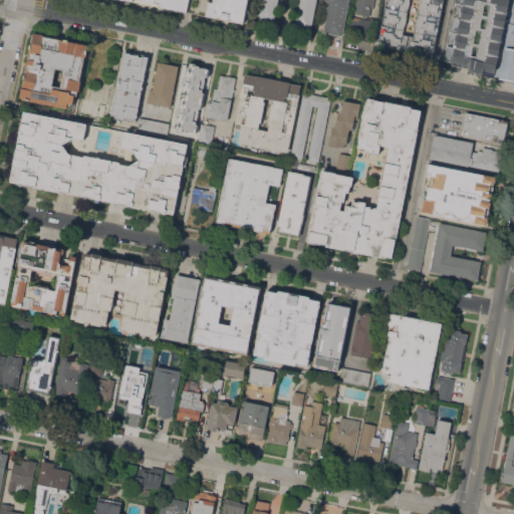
[(247,0),(243,22),(159,6),(159,3),(143,0),(133,0),(133,1),(127,0),(247,0)]
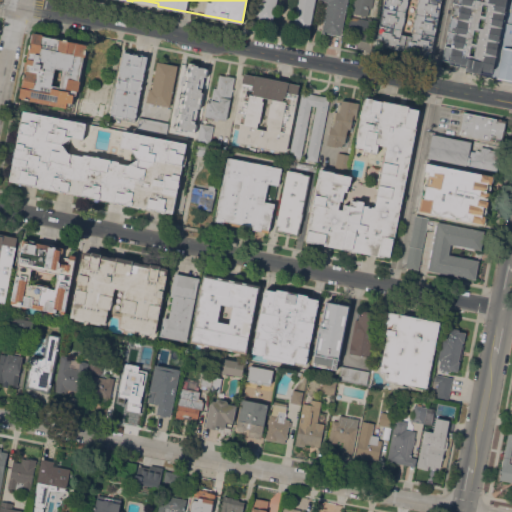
[(259,0),(314,0),(309,28),(293,25),(297,0),(277,0),(277,6),(275,6),(272,21),(256,18),(259,0)]
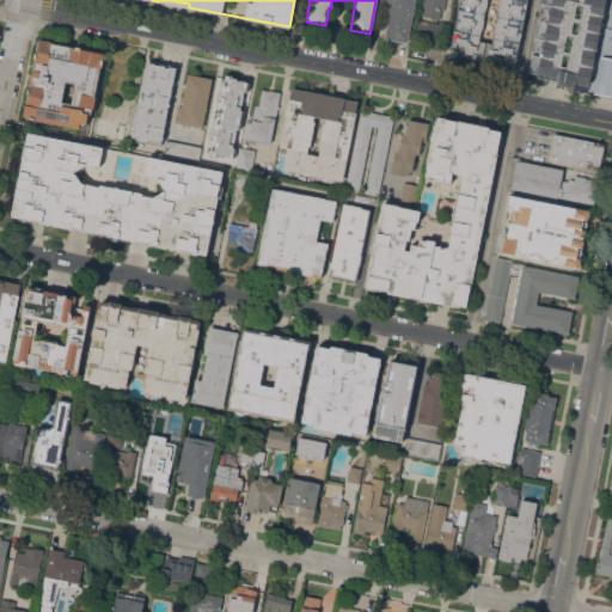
[(415,0),(407,43),(385,38),(392,1),(384,0),(415,0)]
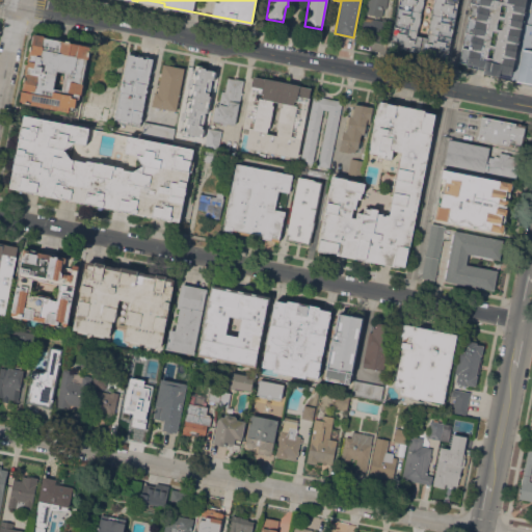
[(366,0),(388,0),(384,17),(364,12),(366,0)]
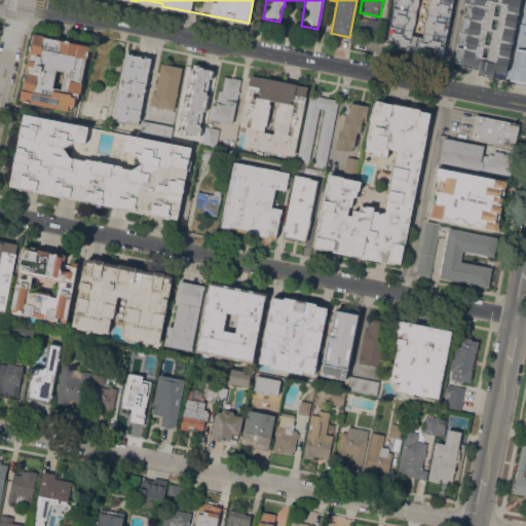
[(435,57),(436,53),(422,51),(422,53),(416,52),(417,50),(411,49),(411,51),(406,50),(406,48),(395,46),(393,47),(386,45),(395,0),(453,0),(442,58),(435,57)]
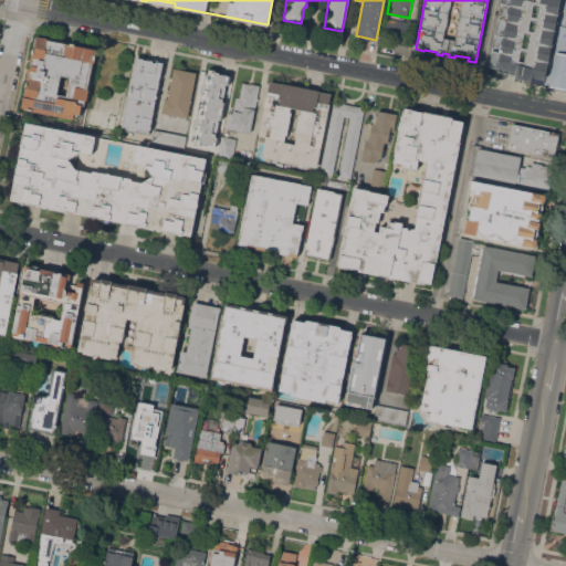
[(565,88),(514,77),(515,75),(498,72),(498,69),(489,66),(502,0),(565,0),(565,88)]
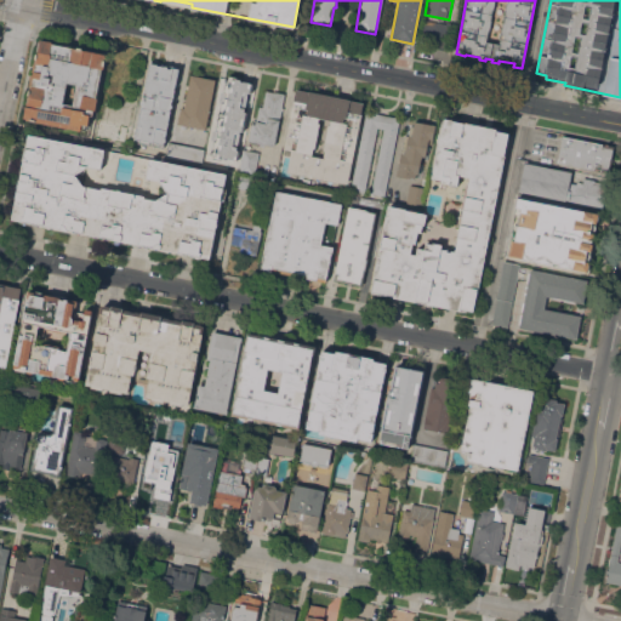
[(450,26),(445,49),(420,43),(425,20),(450,26)]
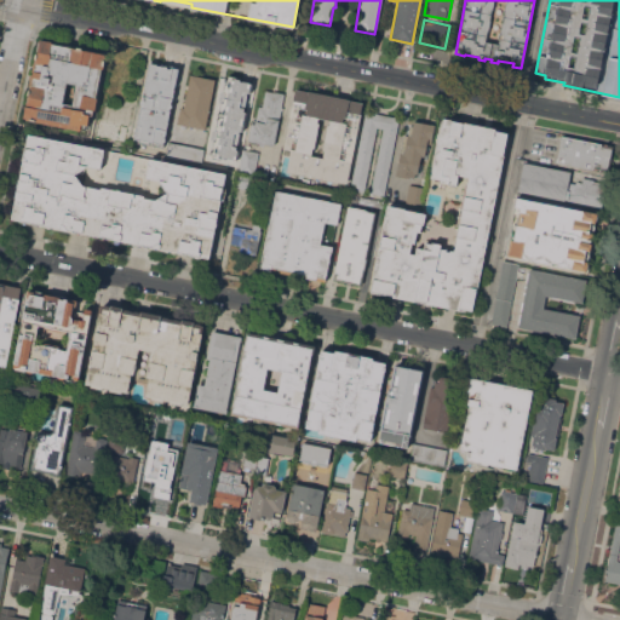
[(26,120),(26,119),(23,118),(24,116),(23,116),(24,105),(27,107),(27,103),(26,103),(27,97),(28,97),(29,90),(32,76),(33,76),(34,72),(32,70),(38,41),(40,41),(41,39),(52,41),(51,44),(64,46),(64,45),(82,49),(82,50),(84,50),(84,49),(92,50),(91,51),(93,52),(93,50),(104,52),(104,55),(105,55),(104,56),(107,57),(103,69),(102,69),(96,98),(97,98),(95,112),(93,110),(92,116),(90,115),(87,126),(85,125),(84,128),(81,128),(80,132),(26,120)]
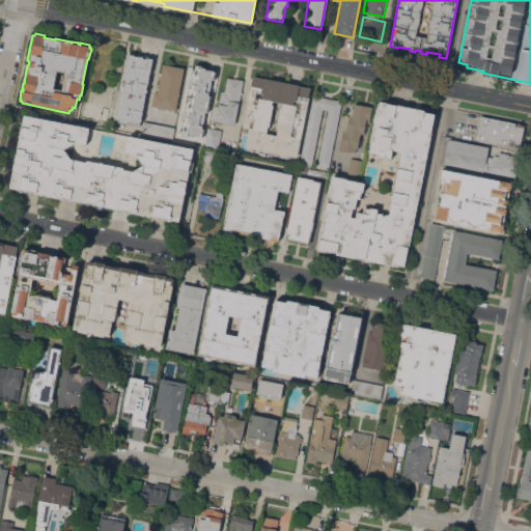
[(128,54),(151,58),(139,126),(118,121),(119,119),(114,118),(128,54)]
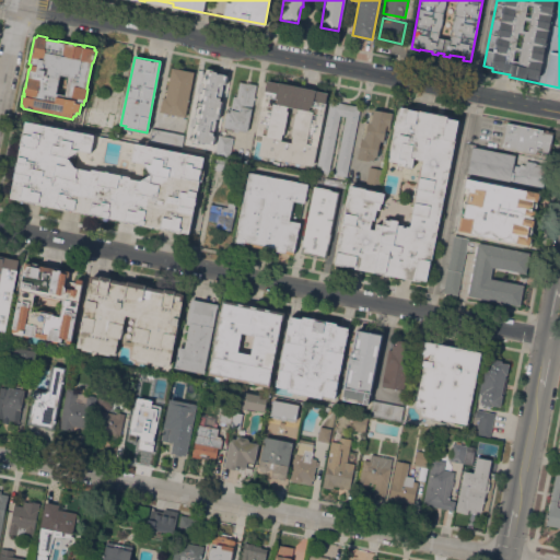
[(185,117),(161,112),(161,111),(160,111),(162,96),(166,97),(172,68),(194,72),(185,117)]
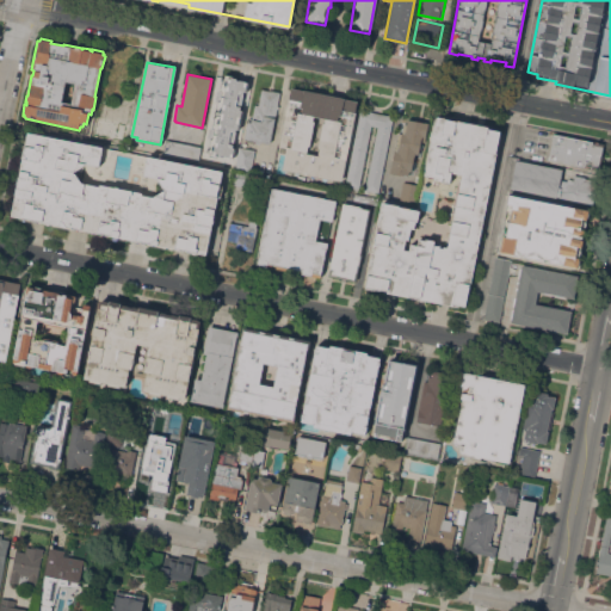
[(210,139),(208,139),(210,128),(213,128),(217,100),(215,100),(216,90),(220,90),(222,78),(224,78),(224,74),(233,75),(233,78),(236,78),(236,80),(248,82),(246,91),(244,91),(240,110),(242,110),(239,129),(236,128),(233,148),(235,148),(233,158),(230,156),(230,158),(224,156),(224,155),(222,154),(221,156),(217,155),(217,158),(209,155),(210,153),(208,152),(210,139)]
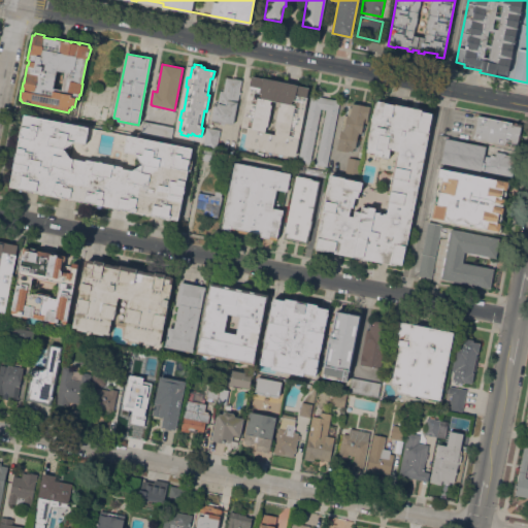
[(288,155),(288,156),(268,152),(268,151),(257,149),(257,150),(243,146),(248,128),(241,126),(252,75),(308,87),(295,156),(288,155)]
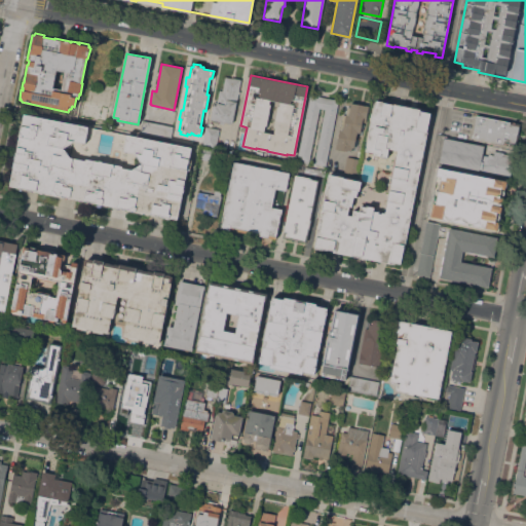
[(238,91),(239,91),(239,94),(237,94),(232,123),(224,121),(223,123),(218,122),(219,120),(211,119),(213,104),(214,105),(215,102),(217,102),(219,89),(222,90),(225,76),(233,78),(240,79),(238,91)]
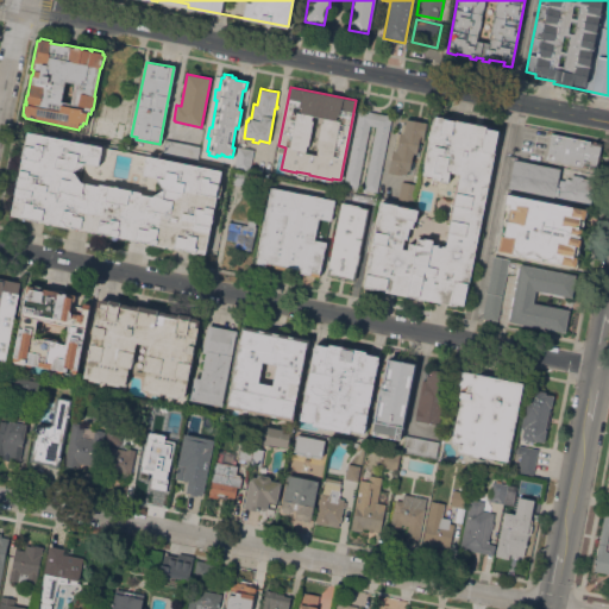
[(377,192),(364,189),(376,126),(370,125),(357,187),(344,184),(359,110),(391,115),(377,192)]
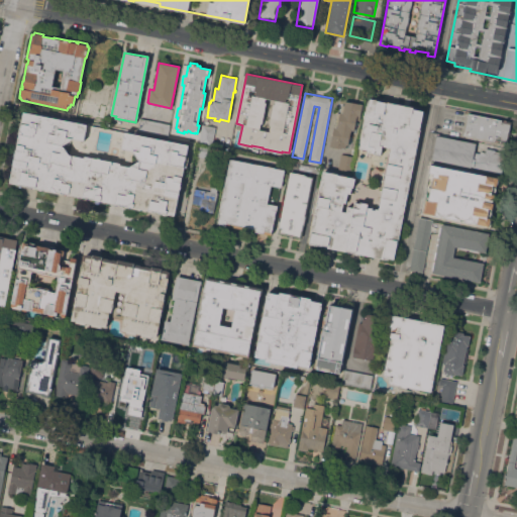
[(393,259),(386,257),(386,260),(327,247),(327,246),(308,243),(322,172),(354,178),(352,188),(351,187),(349,193),(347,193),(345,203),(343,203),(341,211),(346,212),(347,206),(353,207),(354,202),(360,204),(360,203),(368,204),(367,207),(372,208),(372,209),(375,210),(375,209),(379,209),(391,147),(382,145),(381,154),(368,151),(368,149),(359,147),(370,98),(412,107),(412,108),(423,111),(393,259)]
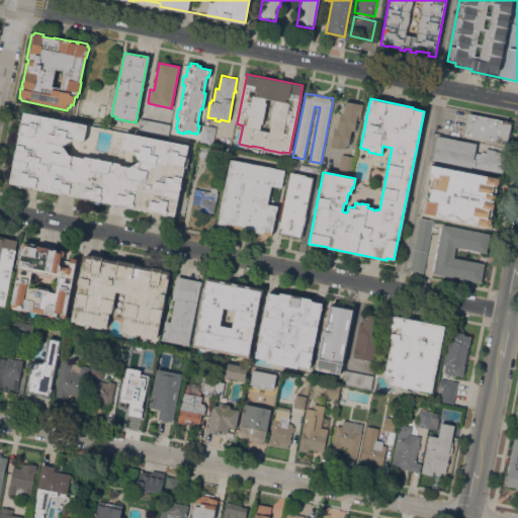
[(364,105),(363,110),(362,110),(359,121),(357,120),(354,131),(352,131),(348,146),(347,145),(346,148),(341,147),(340,149),(330,147),(338,112),(341,112),(343,104),(345,105),(346,101),(352,102),(353,101),(354,100),(355,100),(357,100),(358,101),(358,102),(358,104),(364,105)]
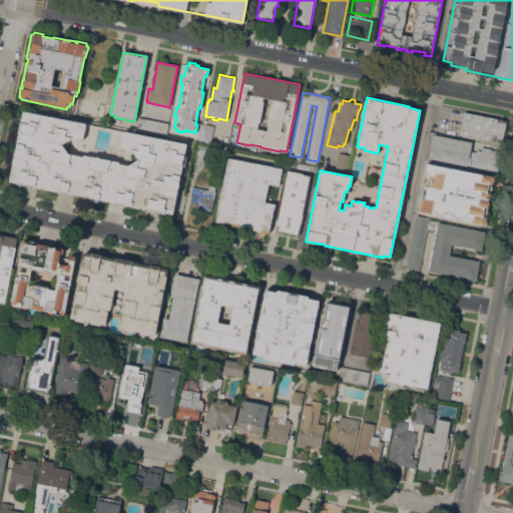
[(9,180),(23,110),(86,123),(82,139),(71,137),(63,143),(62,142),(61,145),(63,145),(69,153),(83,156),(83,154),(119,161),(119,163),(128,165),(137,159),(138,160),(138,158),(137,157),(131,149),(121,147),(124,130),(186,143),(184,153),(187,155),(185,164),(182,166),(173,213),(9,180)]
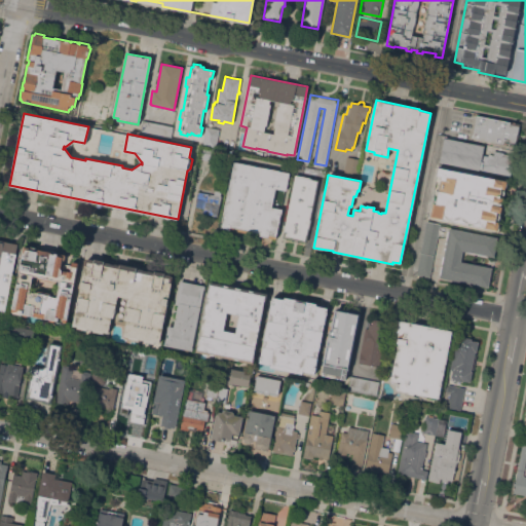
[(520,124),(516,147),(472,138),(477,115),(520,124)]
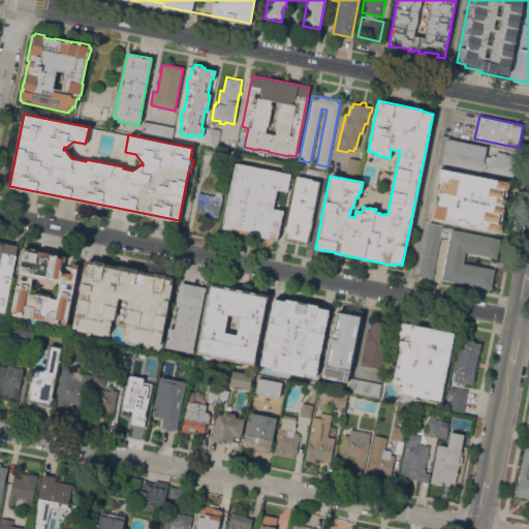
[(174,127),(172,139),(141,133),(144,121),(174,127)]
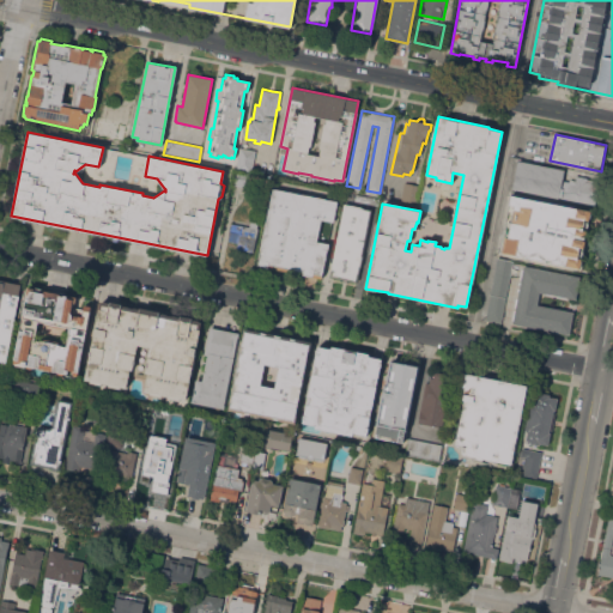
[(250,173),(236,169),(240,147),(255,150),(250,173)]
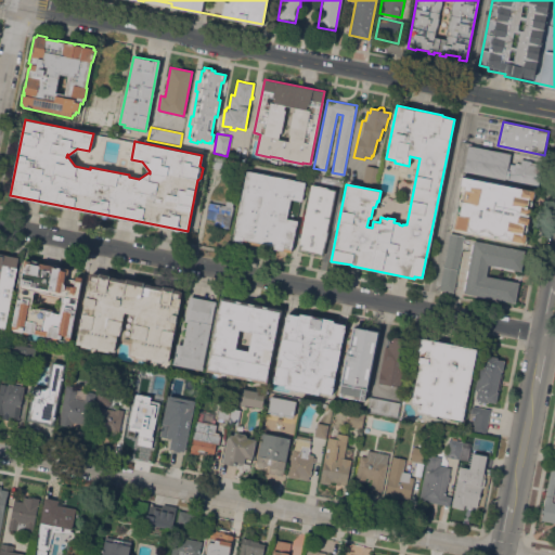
[(512,154),(511,158),(520,160),(520,159),(532,162),(531,163),(541,164),(537,186),(507,181),(507,178),(505,178),(505,179),(464,170),(468,145),(469,145),(512,154)]
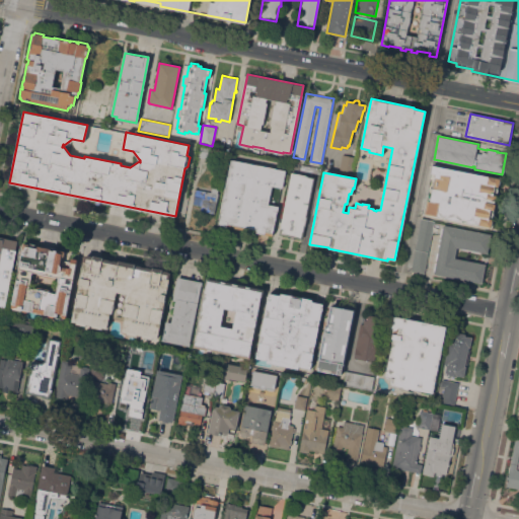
[(212,147),(210,159),(197,156),(199,145),(212,147)]
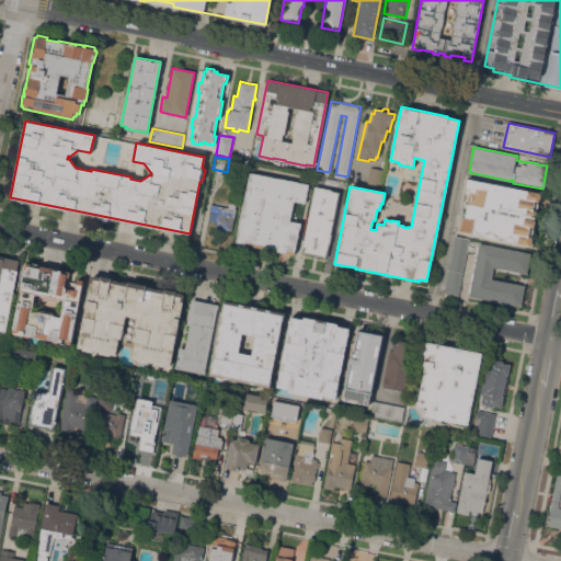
[(370,167),(384,170),(380,187),(366,185),(370,167)]
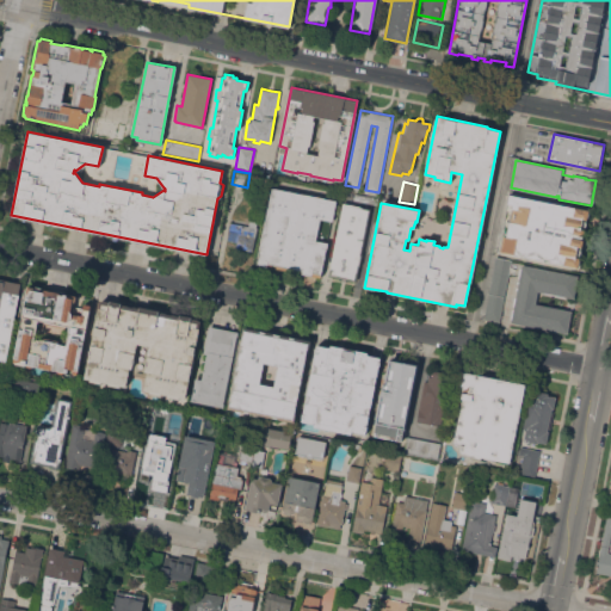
[(271,189),(335,201),(332,221),(325,220),(320,241),(327,242),(320,276),(257,264),(271,189)]
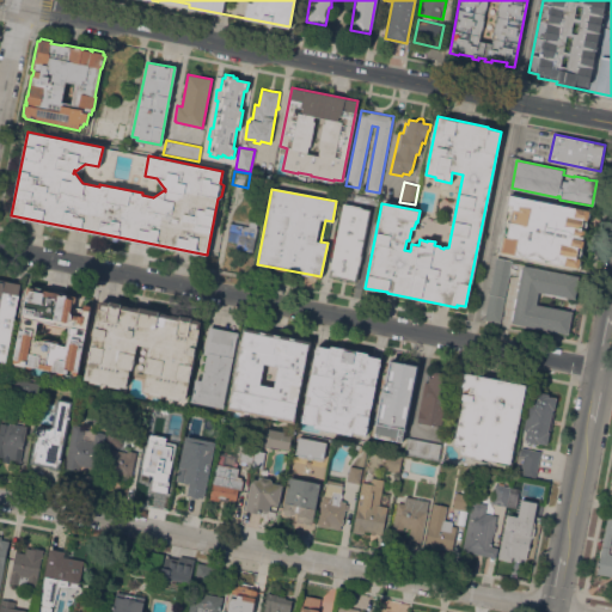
[(378,200),(377,204),(354,201),(354,195),(378,200)]
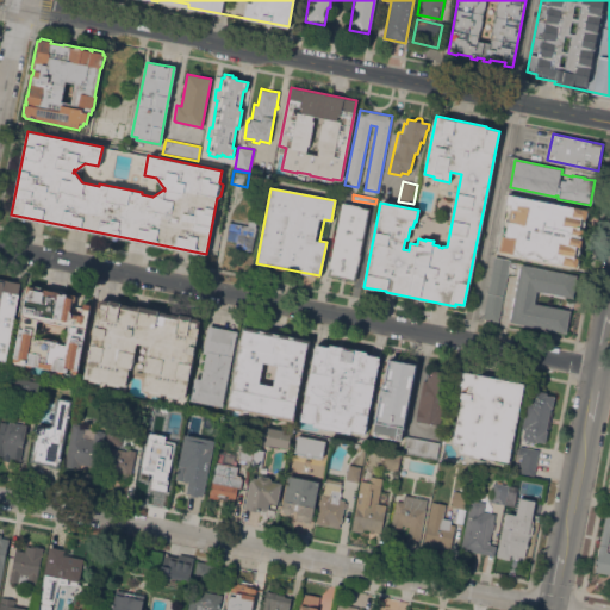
[(586,210),(584,221),(585,224),(584,226),(583,228),(580,247),(582,250),(580,254),(578,257),(577,267),(498,251),(504,221),(503,221),(508,194),(586,210)]
